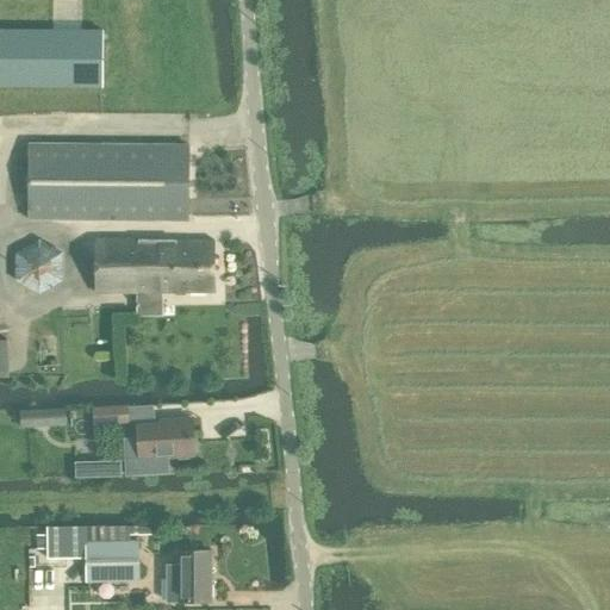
[(101,31),(0,30),(0,86),(101,87),(101,31)]
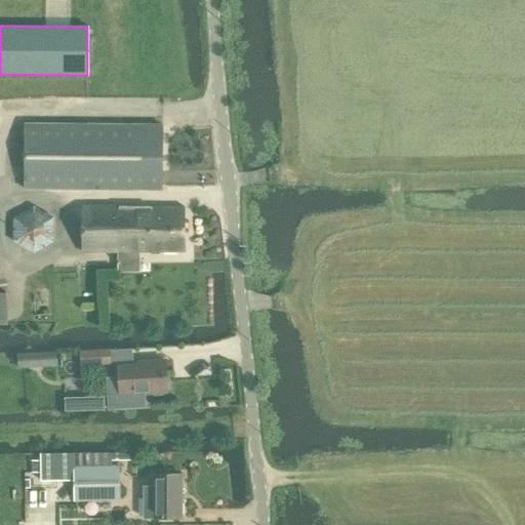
[(162,189),(162,188),(162,124),(25,123),(25,188),(162,189)]
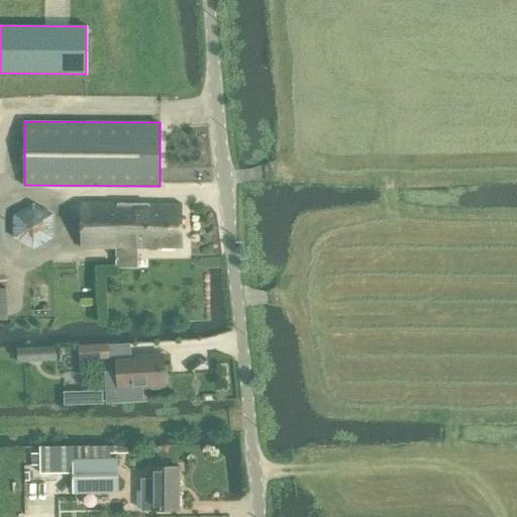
[(33,249),(54,237),(54,214),(33,202),(13,214),(13,237),(33,249)]
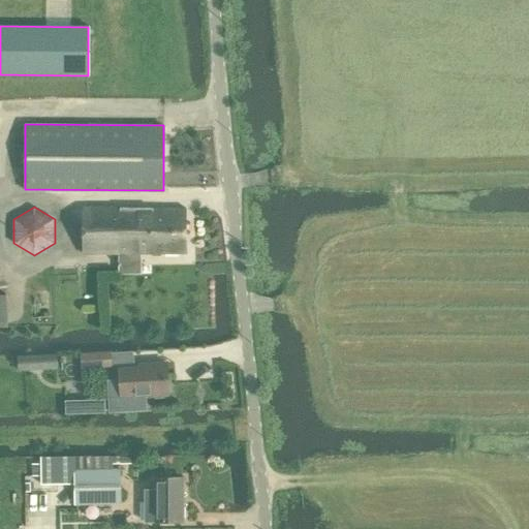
[(141,275),(142,252),(186,252),(186,209),(81,208),(82,252),(85,252),(85,256),(89,257),(89,252),(118,252),(118,274),(141,275)]
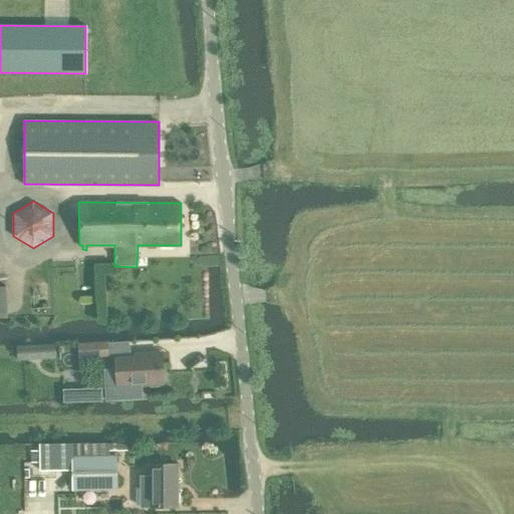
[(78,343),(79,357),(107,355),(106,342),(78,343)]
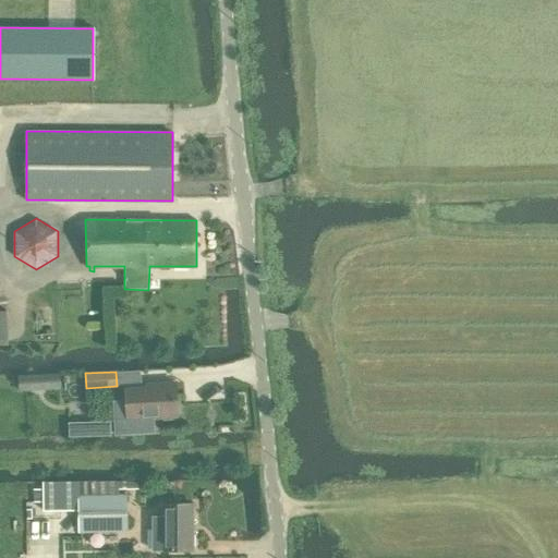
[(17,375),(19,391),(59,389),(58,373),(17,375)]
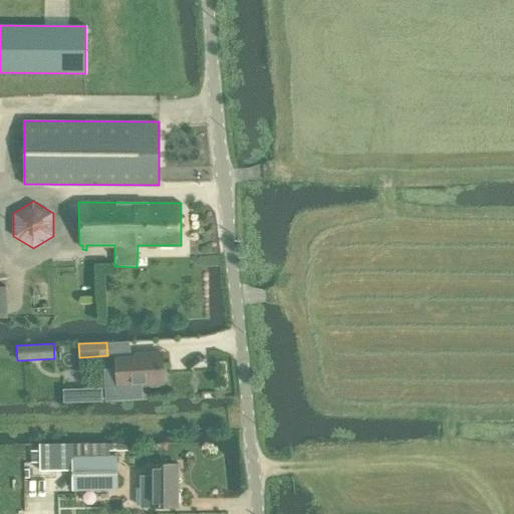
[(116,368),(104,369),(105,398),(105,401),(142,399),(142,397),(142,383),(163,382),(162,353),(143,353),(143,356),(115,358),(116,368)]
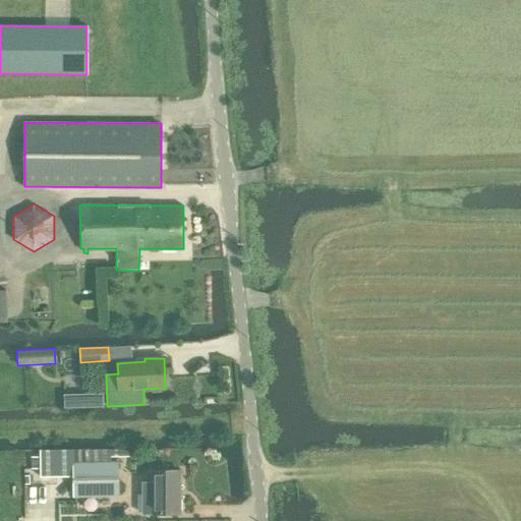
[(73,465),(73,497),(119,496),(118,462),(110,462),(110,456),(125,456),(125,450),(89,451),(64,451),(65,465),(73,465)]
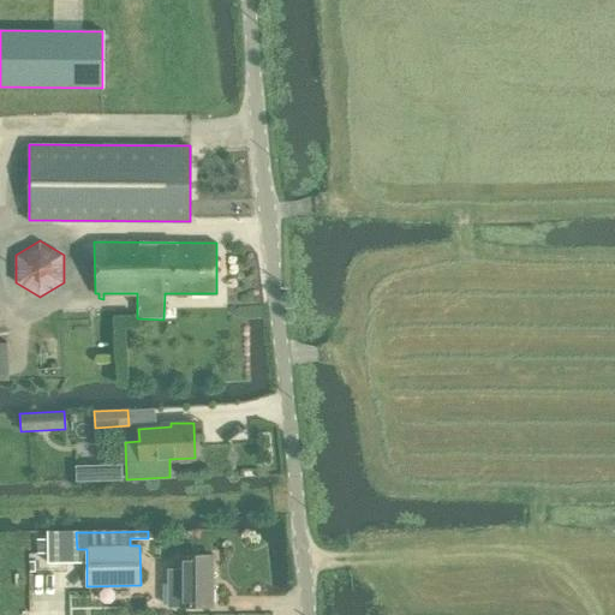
[(167,607),(212,607),(212,555),(179,554),(178,569),(166,569),(167,607)]
